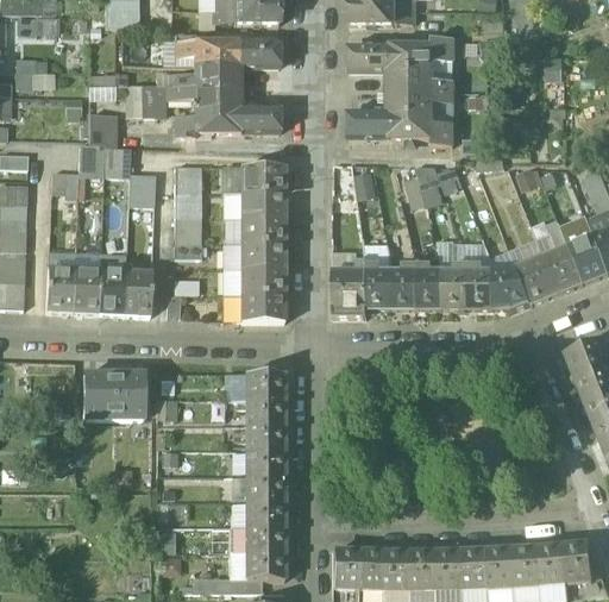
[(0,0),(0,12),(14,13),(14,31),(55,32),(55,0),(0,0)]
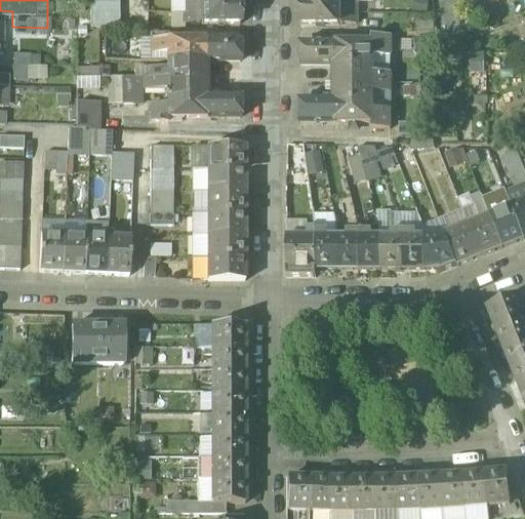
[(89,0),(89,11),(118,11),(118,0),(89,0)]
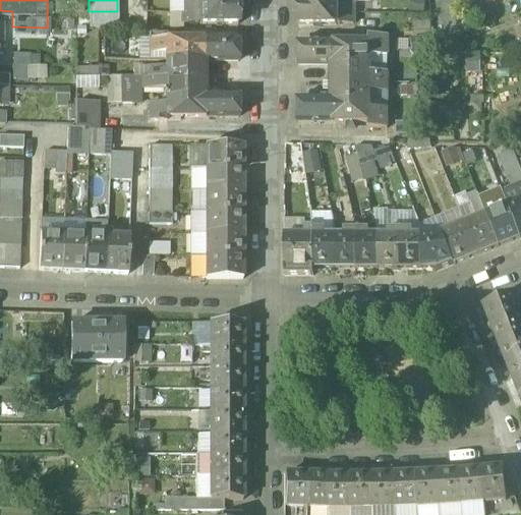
[(182,0),(183,10),(199,10),(199,1),(199,0),(182,0)]
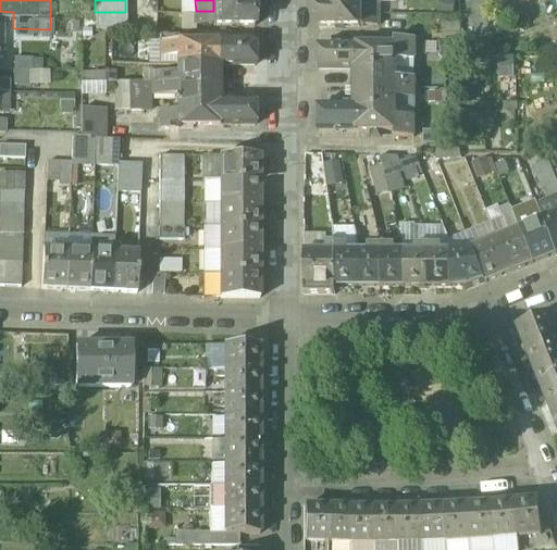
[(254,0),(250,0),(213,1),(213,11),(213,21),(213,22),(254,22),(254,0)]
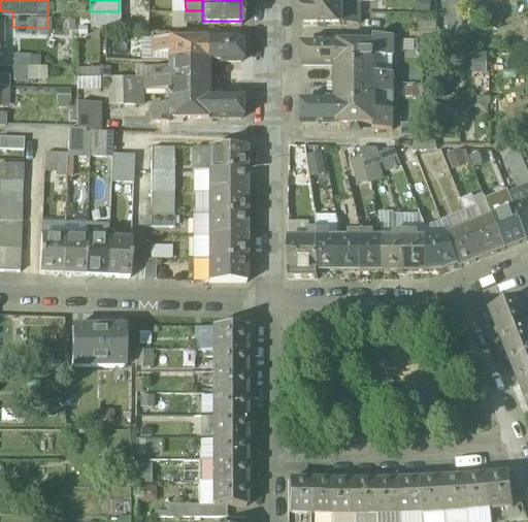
[(341,9),(341,0),(302,0),(302,21),(341,21),(341,20),(341,9)]
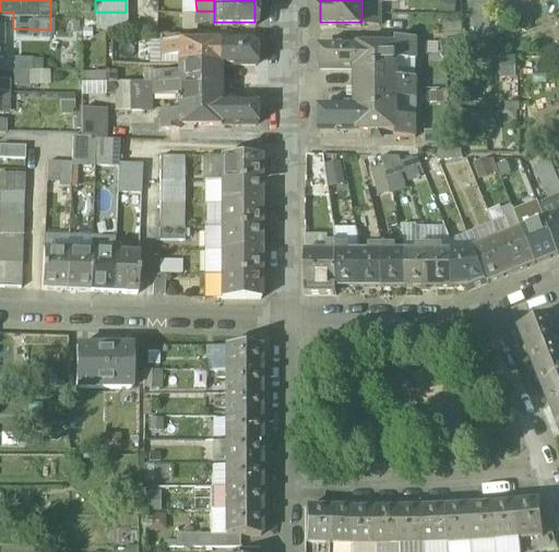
[(361,0),(361,10),(379,11),(379,0),(361,0)]
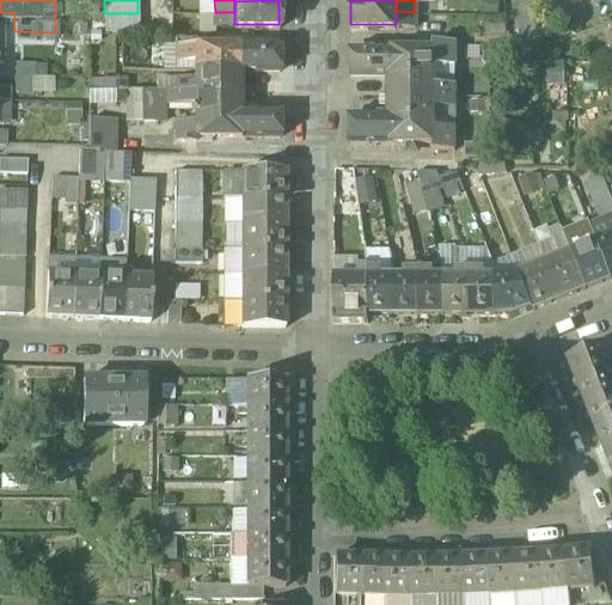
[(512,0),(515,22),(533,16),(537,14),(536,0),(512,0)]
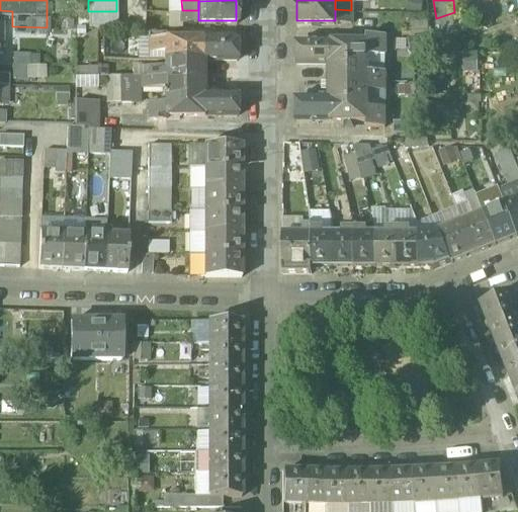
[(351,19),(351,10),(335,9),(335,19),(351,19)]
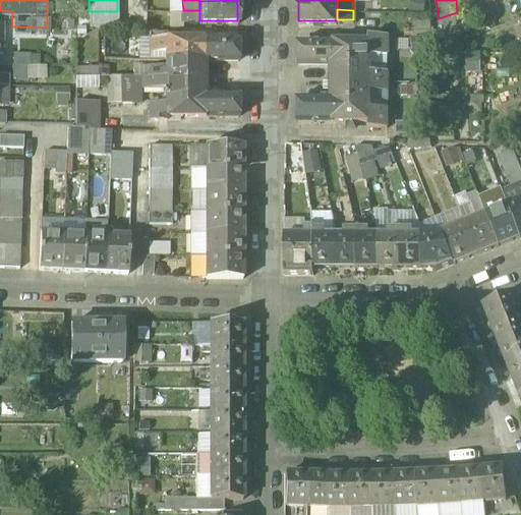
[(183,19),(199,19),(199,10),(183,10),(183,19)]
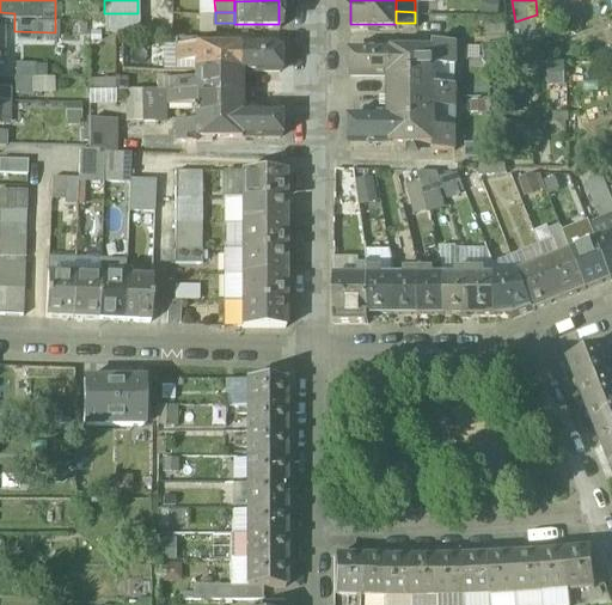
[(138,28),(138,13),(104,13),(104,28),(115,28),(134,28),(138,28)]
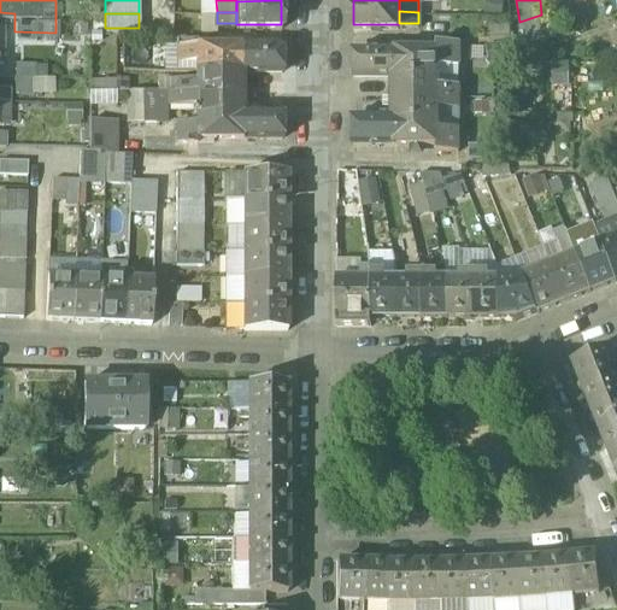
[(538,16),(519,22),(527,46),(545,41),(538,16)]
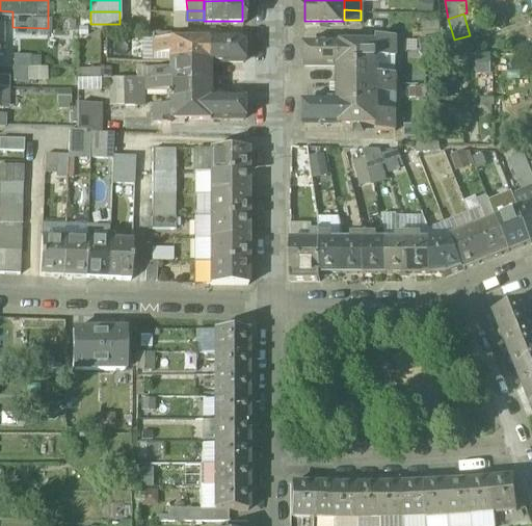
[(152,31),(152,41),(169,41),(168,36),(169,37),(169,30),(152,31)]
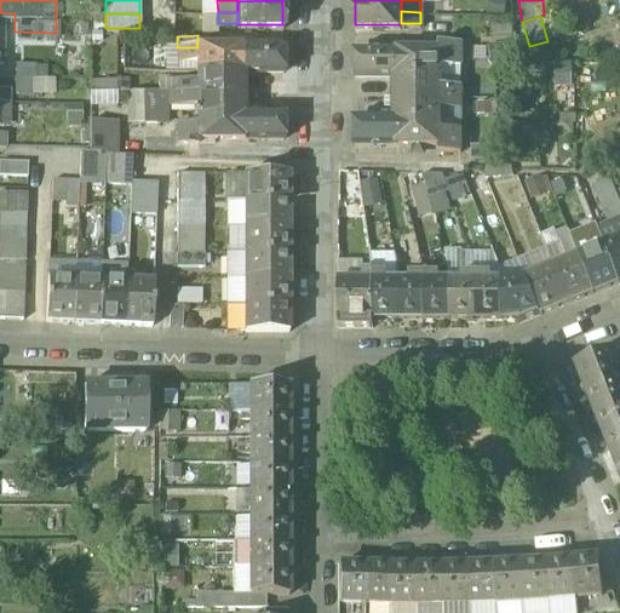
[(440,47),(441,49),(447,51),(460,50),(460,39),(440,39),(440,46),(440,47)]
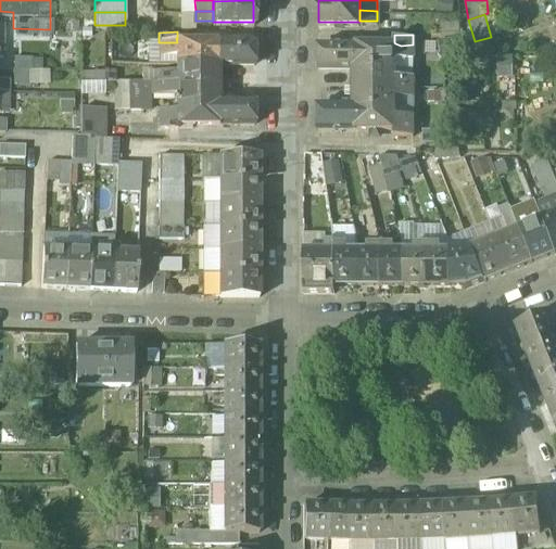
[(457,36),(437,36),(440,53),(460,50),(457,36)]
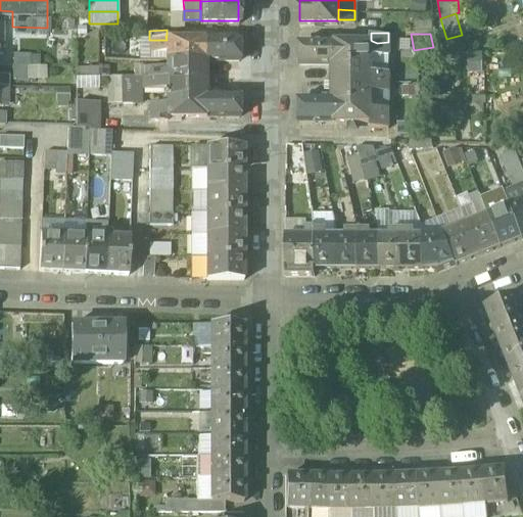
[(165,49),(165,56),(205,56),(204,37),(167,37),(165,36),(167,40),(165,49)]
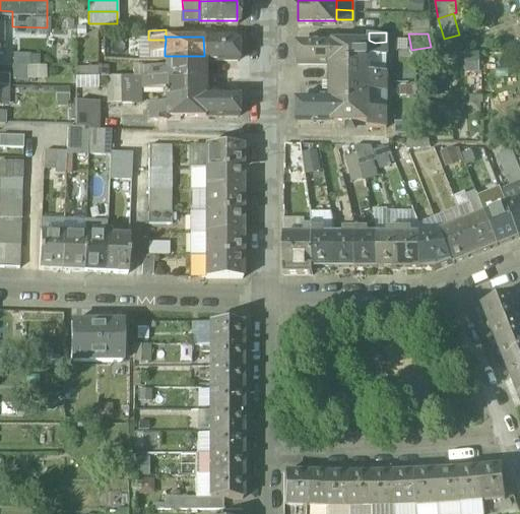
[(238,37),(203,37),(204,56),(204,57),(205,57),(237,57),(238,37)]
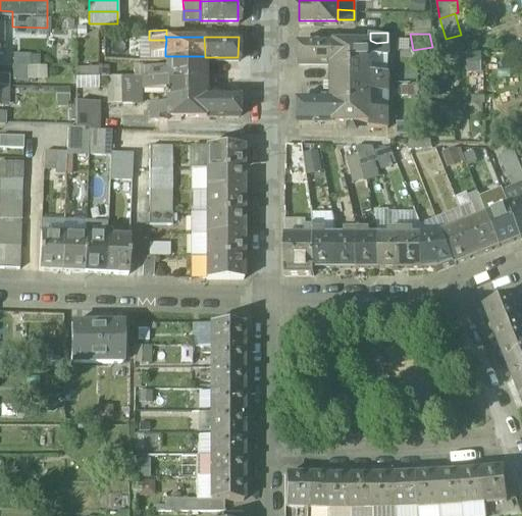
[(333,60),(333,59),(333,39),(299,39),(299,60),(331,60),(333,60)]
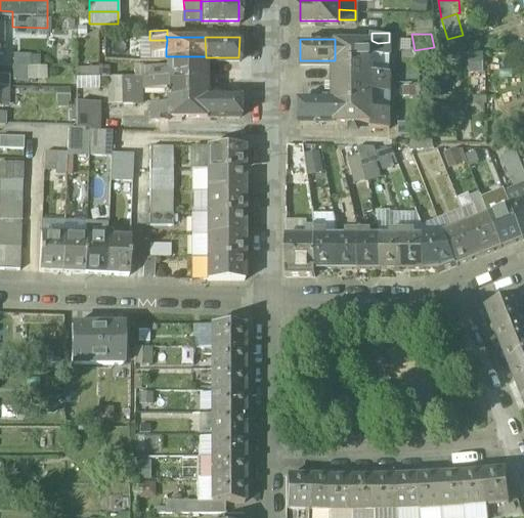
[(372,39),(335,39),(335,59),(373,59),(373,52),(373,41),(372,40),(372,39)]
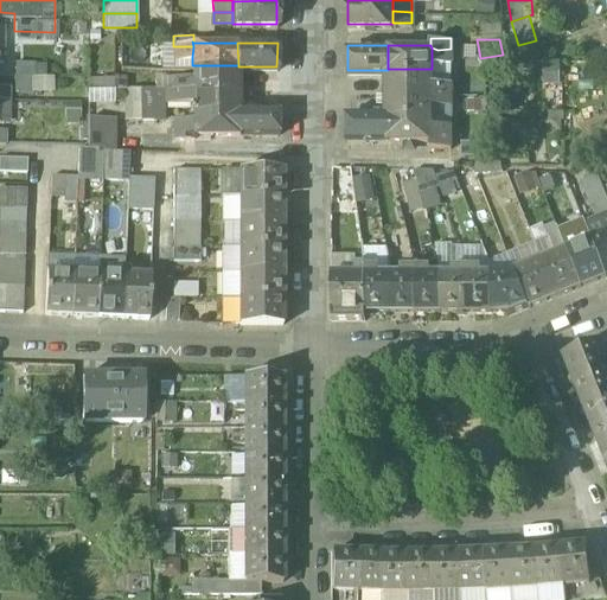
[(192,57),(193,46),(173,46),(173,57),(192,57)]
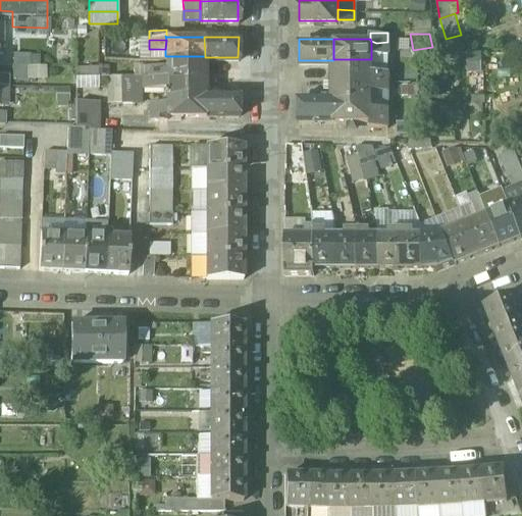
[(387,52),(387,42),(376,43),(371,41),(371,52),(387,52)]
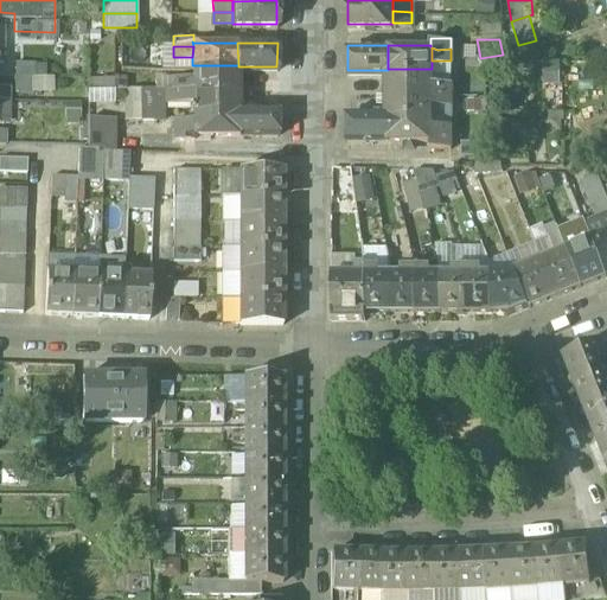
[(16,59),(16,74),(34,74),(34,59),(16,59)]
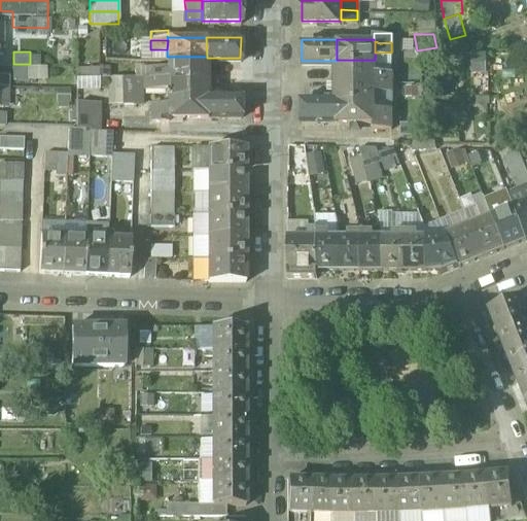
[(34,64),(38,64),(38,51),(30,51),(30,64),(34,64)]
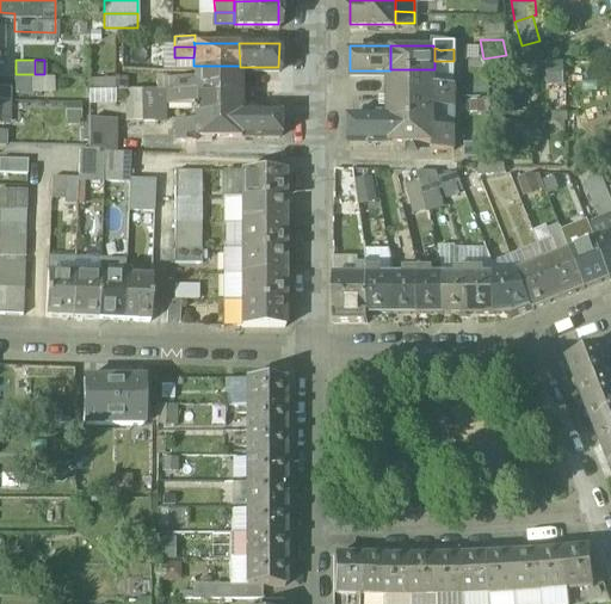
[(240,67),(240,66),(193,66),(193,76),(193,87),(241,87),(241,67),(240,67)]
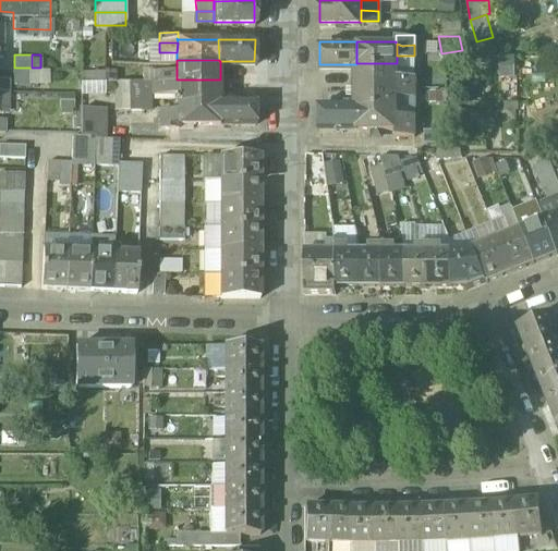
[(354,64),(354,83),(397,84),(397,73),(397,63),(356,63),(356,64),(354,64)]
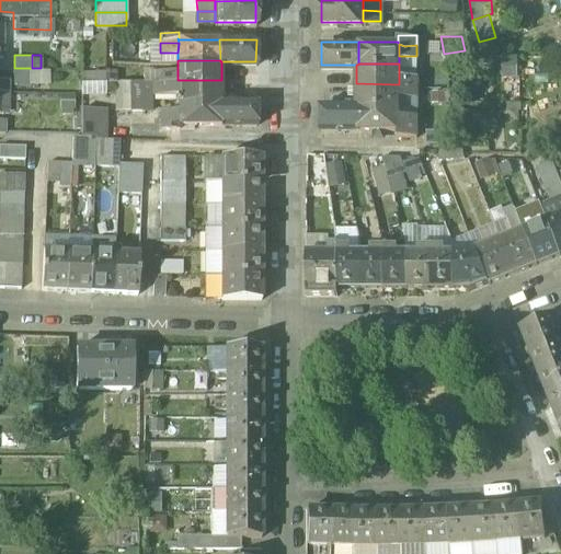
[(416,64),(399,64),(399,73),(416,73),(416,64)]
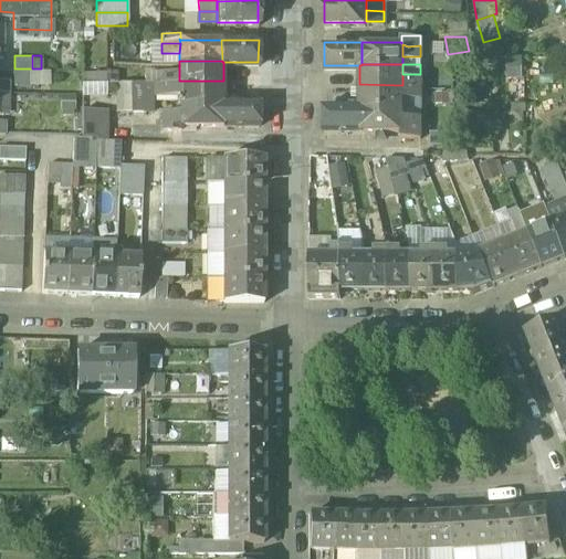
[(32,78),(32,69),(14,69),(13,82),(32,82),(32,78)]
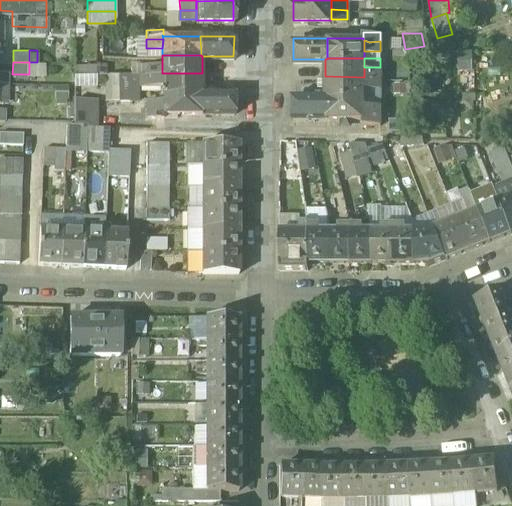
[(146,64),(146,73),(162,73),(162,64),(146,64)]
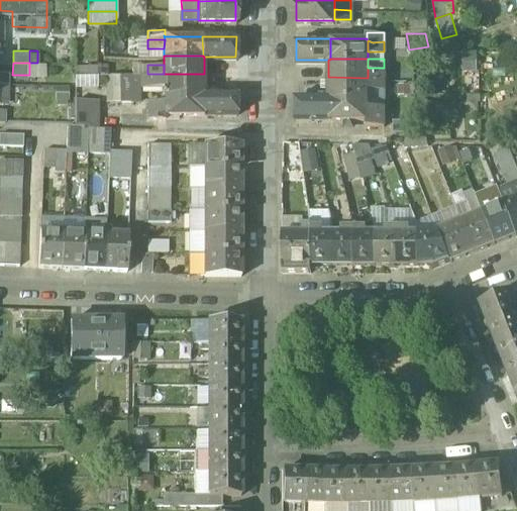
[(368,68),(368,78),(384,78),(384,68),(368,68)]
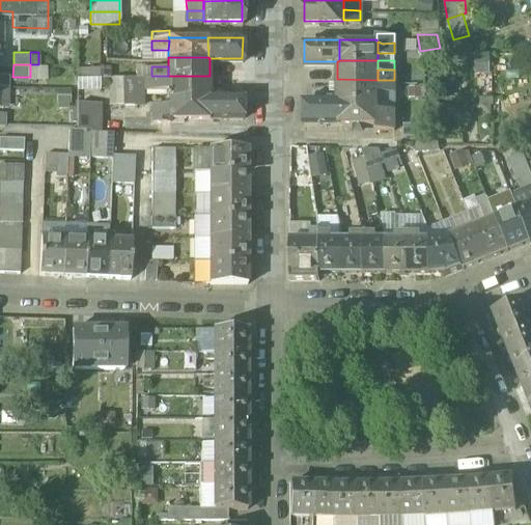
[(74,74),(75,85),(98,85),(98,73),(74,74)]
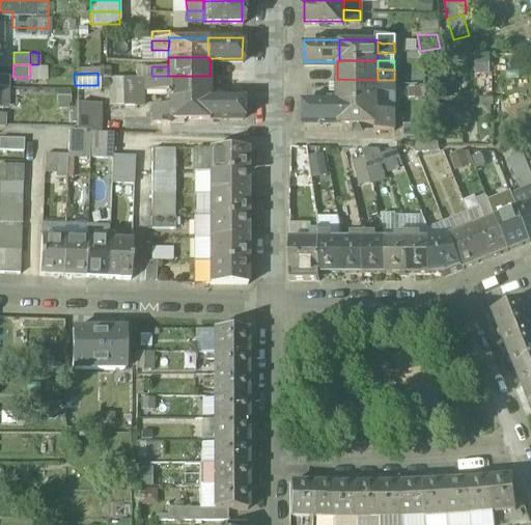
[(122,103),(134,103),(134,88),(140,88),(140,76),(122,76),(122,103)]
